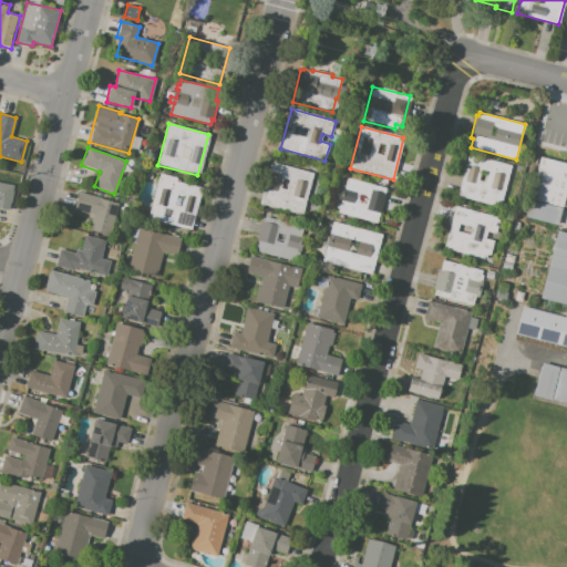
[(468,154),(511,165),(500,207),(457,196),(468,154)]
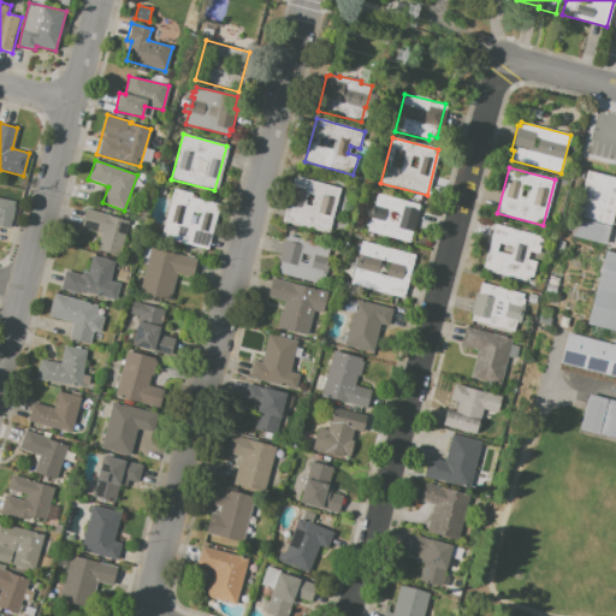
[(570,235),(587,170),(615,177),(615,207),(606,244),(570,235)]
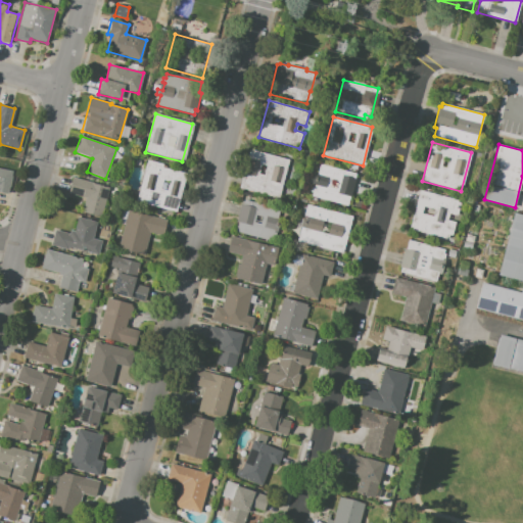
[(249,149),(289,159),(279,198),(239,188),(249,149)]
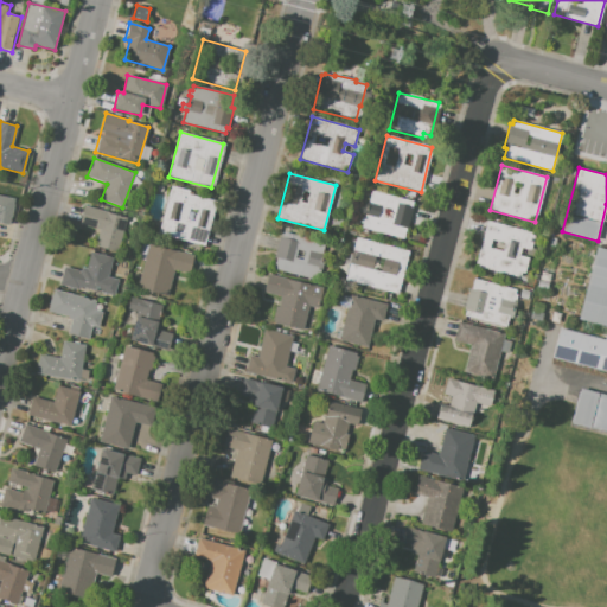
[(171,185),(189,190),(187,195),(215,202),(204,246),(158,234),(171,185)]
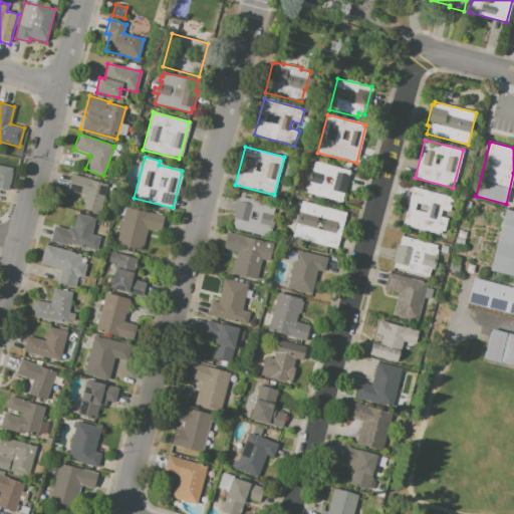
[(314,162),(349,171),(341,202),(306,193),(307,189),(304,188),(309,169),(312,169),(314,162)]
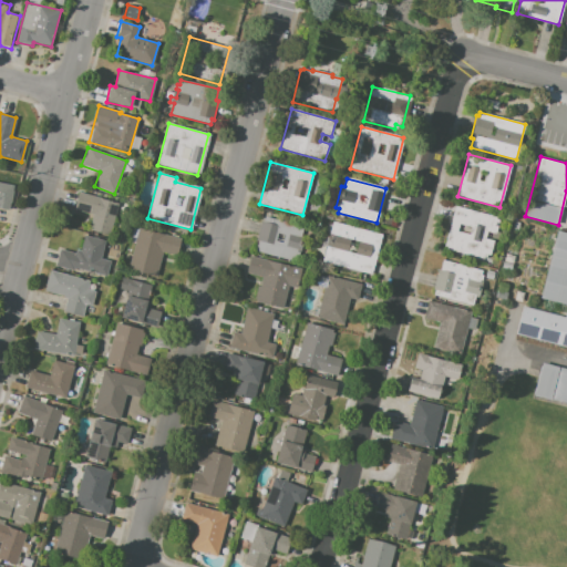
[(0,182),(13,185),(8,209),(0,208),(0,182)]
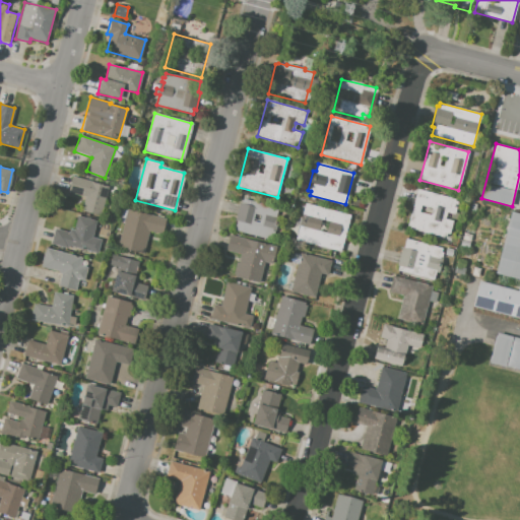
[(72,177),(109,187),(101,216),(81,210),(85,197),(68,192),(72,177)]
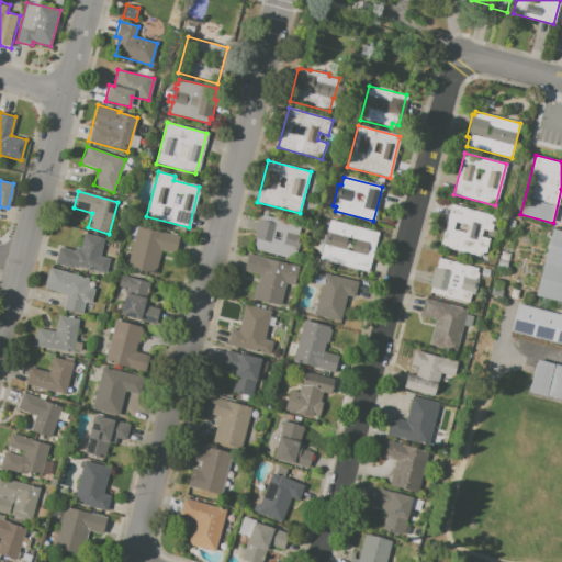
[(450,204),(495,215),(491,232),(483,229),(481,236),(490,238),(485,253),(484,253),(482,251),(481,255),(479,254),(478,256),(440,246),(450,204)]
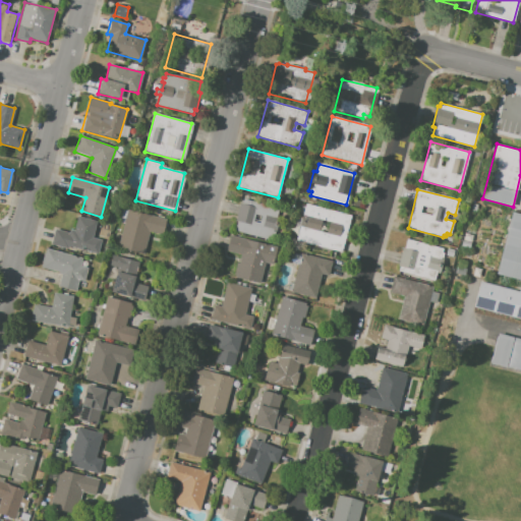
[(243,199),(279,208),(276,219),(280,220),(277,231),(273,230),(271,239),(235,231),(237,221),(235,221),(239,204),(242,204),(243,199)]
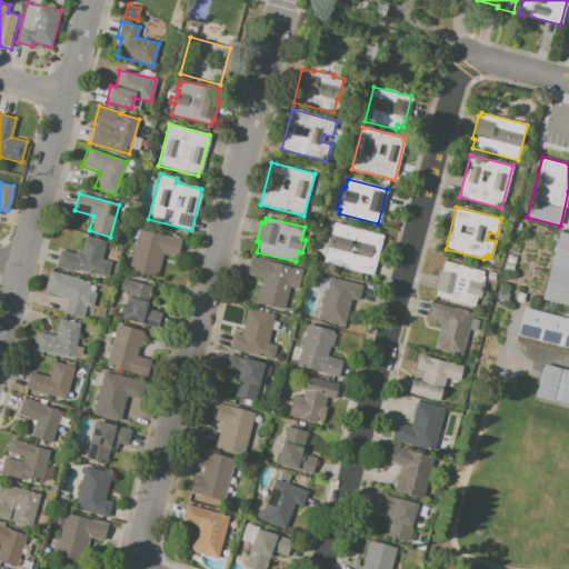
[(322,261),(372,275),(383,236),(333,222),(322,261)]
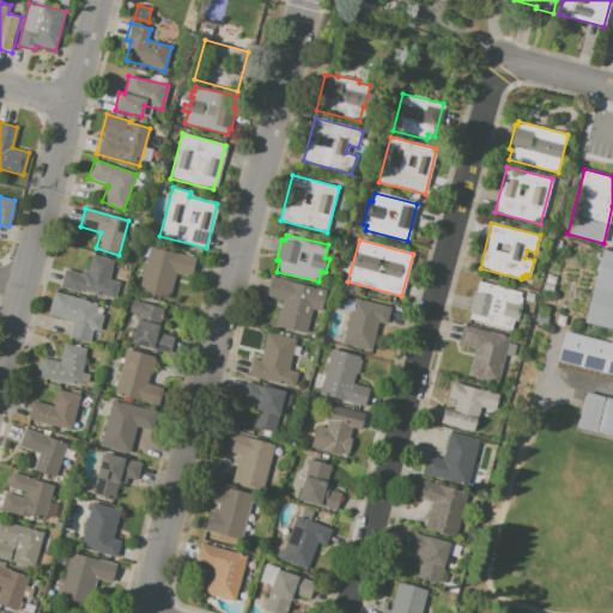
[(150,247),(195,258),(190,277),(176,273),(169,299),(138,291),(150,247)]
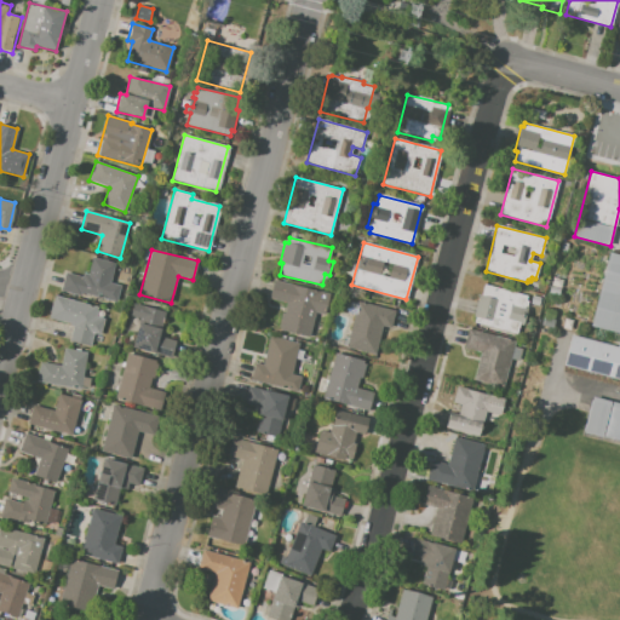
[(619,333),(591,326),(609,252),(619,254),(619,333)]
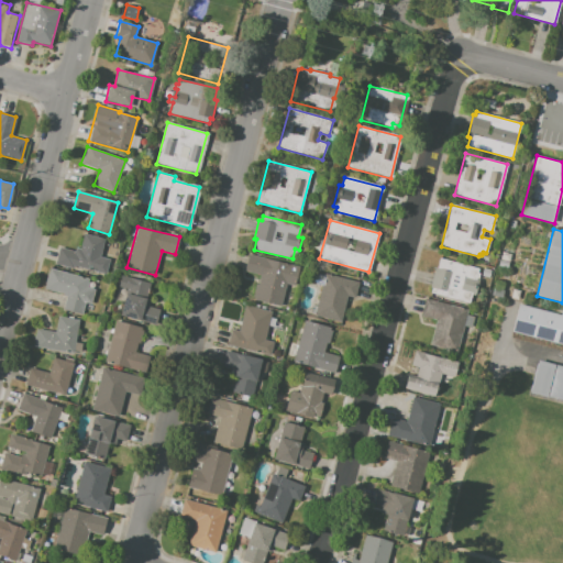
[(84,233),(105,239),(100,256),(110,260),(107,275),(74,266),(74,269),(55,264),(59,247),(74,251),(75,247),(79,249),(84,233)]
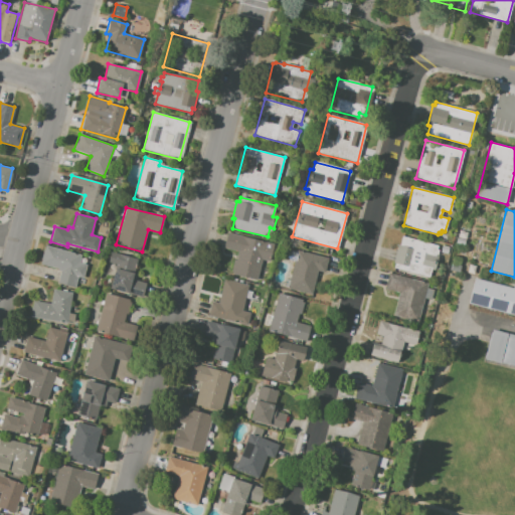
[(458,236),(460,230),(467,232),(465,238),(458,236)]
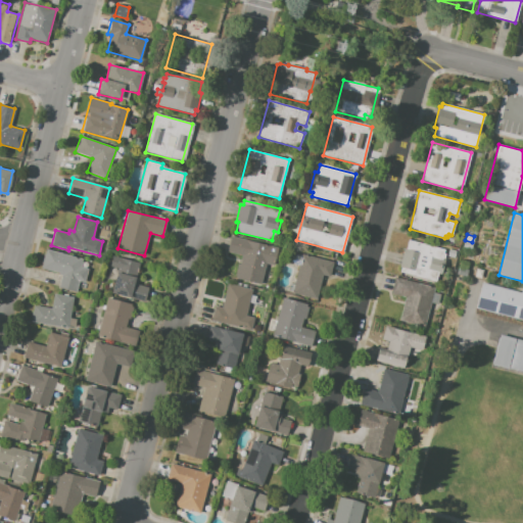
[(231,236),(278,247),(273,266),(266,264),(260,284),(234,278),(238,264),(240,264),(241,255),(227,252),(231,236)]
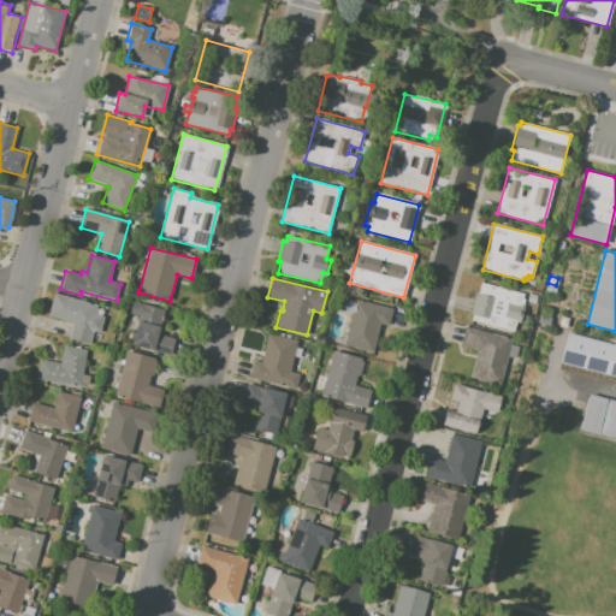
[(480,282),(522,292),(521,297),(523,298),(522,303),(522,304),(517,321),(515,321),(511,331),(469,319),(471,314),(468,313),(474,292),(477,292),(480,282)]
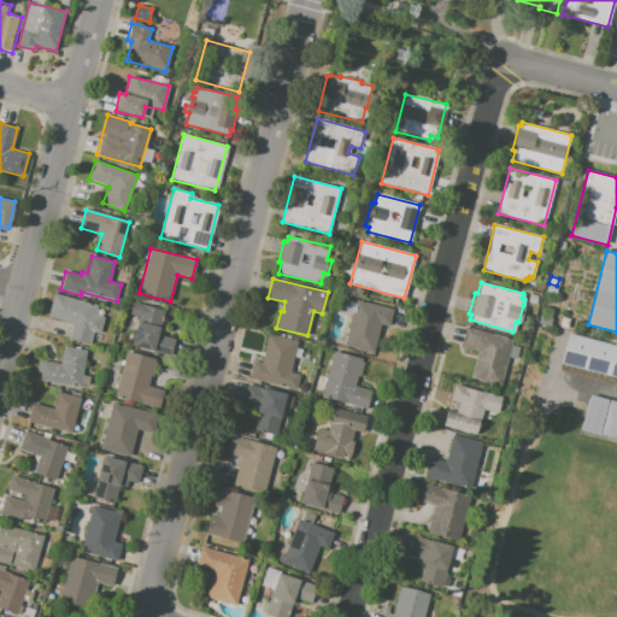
[(527,301),(528,293),(536,295),(534,304),(527,301)]
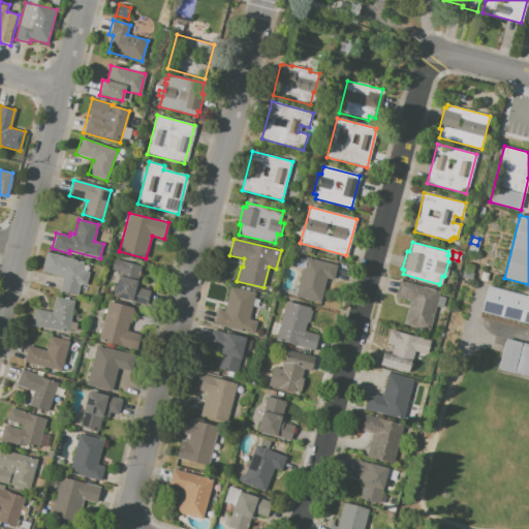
[(48,252),(84,261),(82,269),(90,271),(90,272),(86,286),(80,285),(78,296),(59,290),(62,278),(42,272),(43,267),(42,267),(44,256),(45,257),(48,252)]
